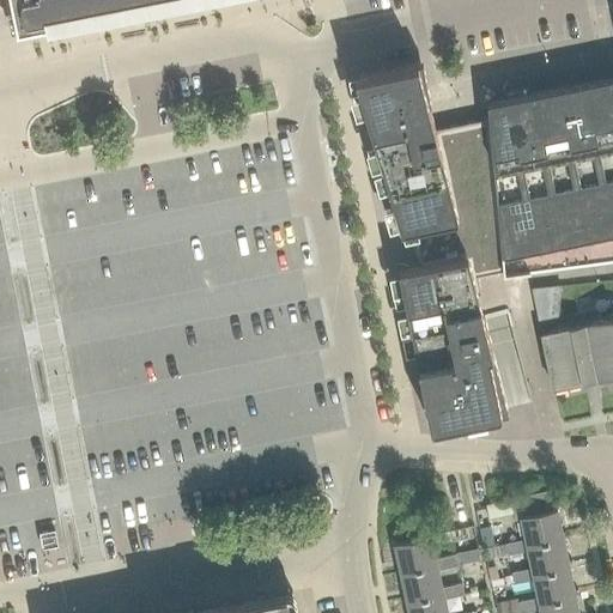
[(11,0),(17,31),(177,0),(11,0)]
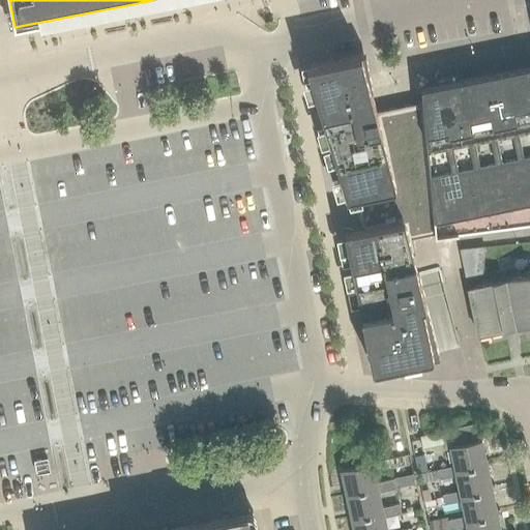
[(311,63),(310,63),(317,98),(337,165),(386,155),(376,111),(376,110),(371,88),(374,87),(364,53),(361,53),(311,63)]
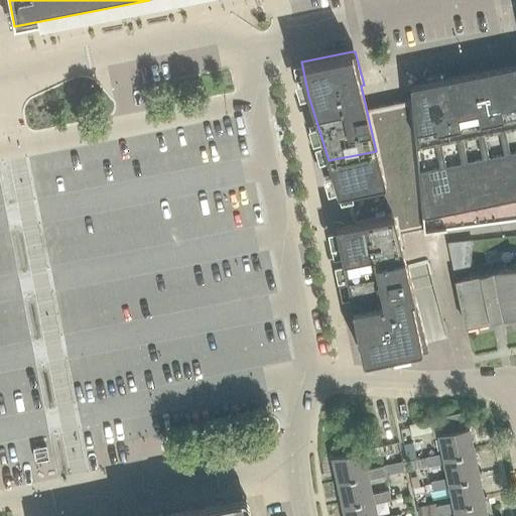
[(376,151),(329,160),(338,192),(346,191),(352,222),(389,214),(396,249),(405,247),(402,231),(418,228),(423,227),(515,208),(515,62),(471,73),(410,85),(411,100),(366,108),(376,151)]
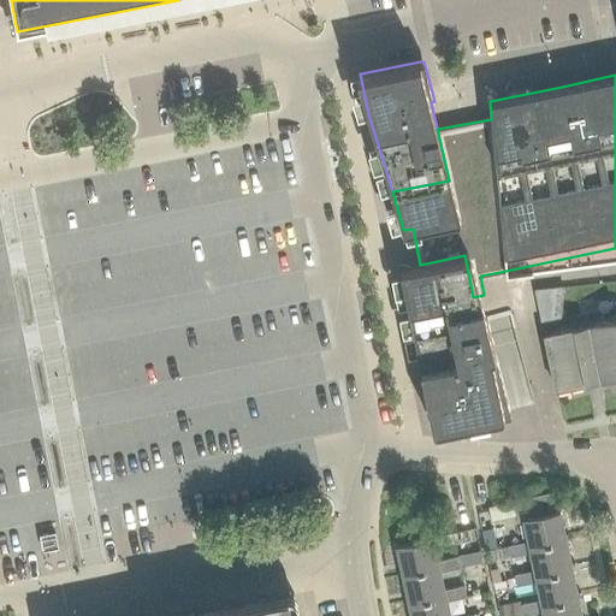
[(413,266),(401,268),(409,313),(422,373),(433,427),(443,425),(504,413),(511,412),(496,353),(486,318),(486,317),(486,315),(478,317),(473,297),(465,255),(420,265),(413,266)]
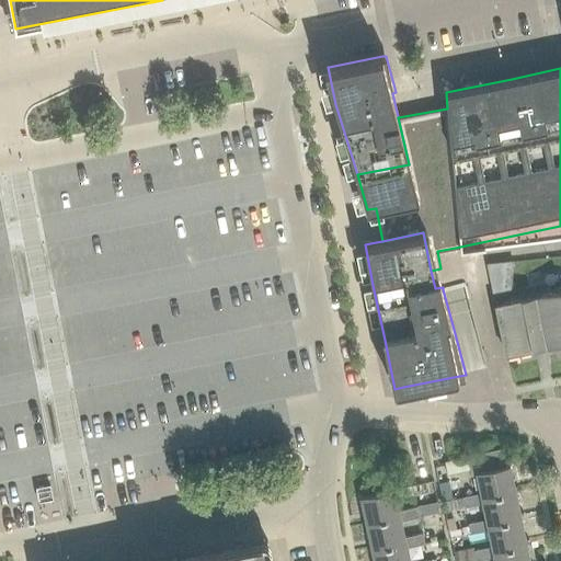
[(510,290),(513,261),(487,264),(493,294),(510,290)]
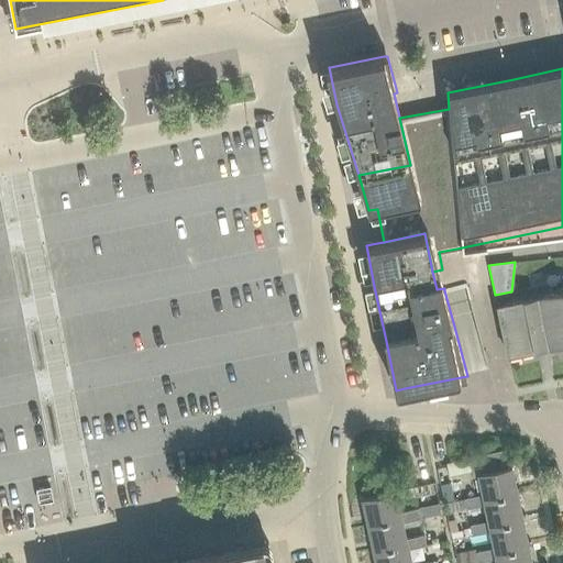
[(562,343),(562,291),(497,306),(507,355),(562,343)]
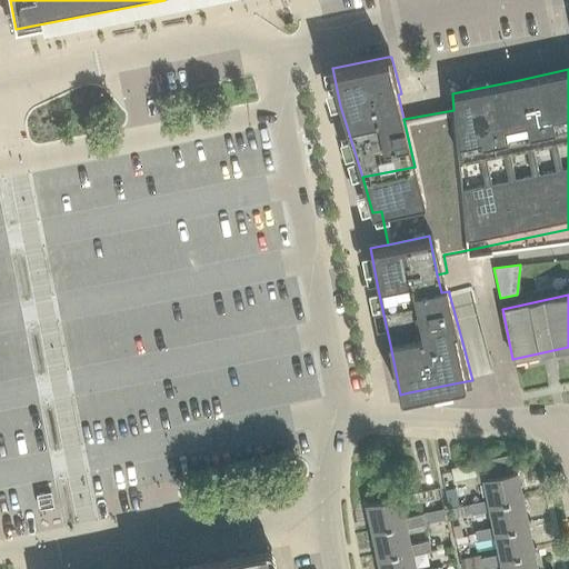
[(476,465),(477,465),(480,481),(483,480),(488,501),(452,509),(453,519),(489,511),(489,507),(523,500),(518,473),(512,475),(509,458),(510,458),(510,457),(476,465)]
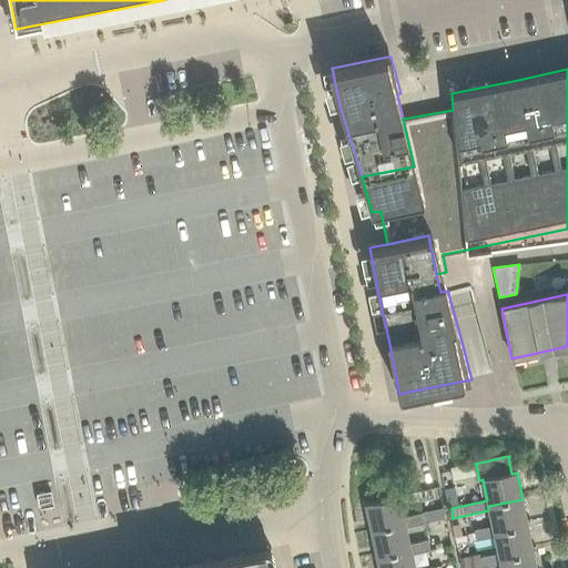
[(450,468),(453,480),(464,478),(462,466),(450,468)]
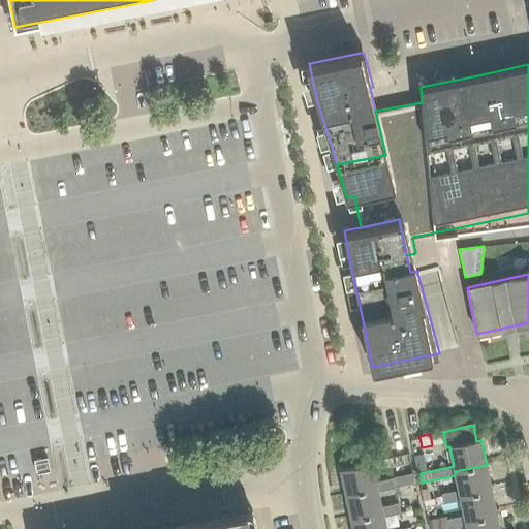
[(48,458),(34,460),(36,473),(50,470),(48,458)]
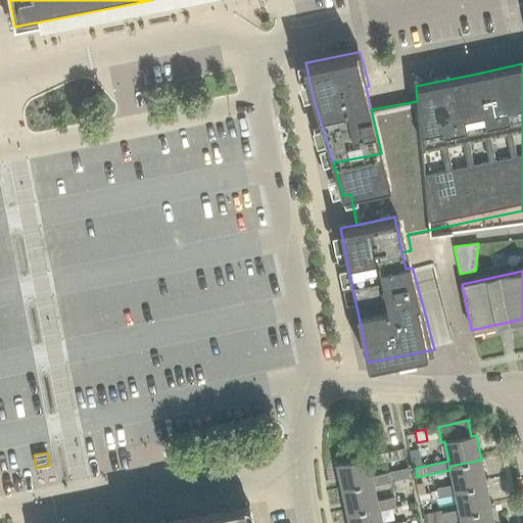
[(342,489),(374,482),(375,487),(391,483),(389,474),(373,477),(369,458),(337,464),(342,489)]
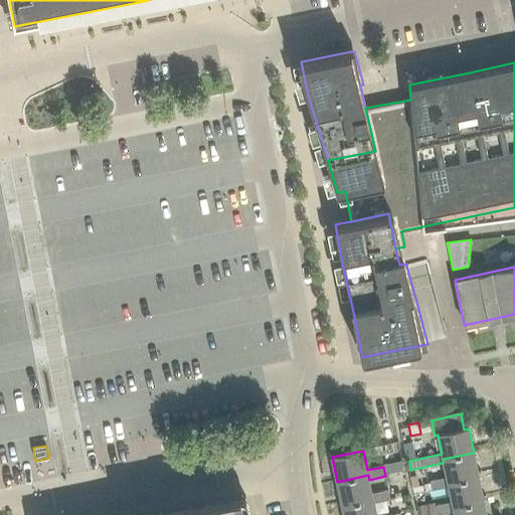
[(446,477),(431,480),(432,490),(448,487),(448,483),(479,477),(474,453),(443,459),(443,463),(446,477)]
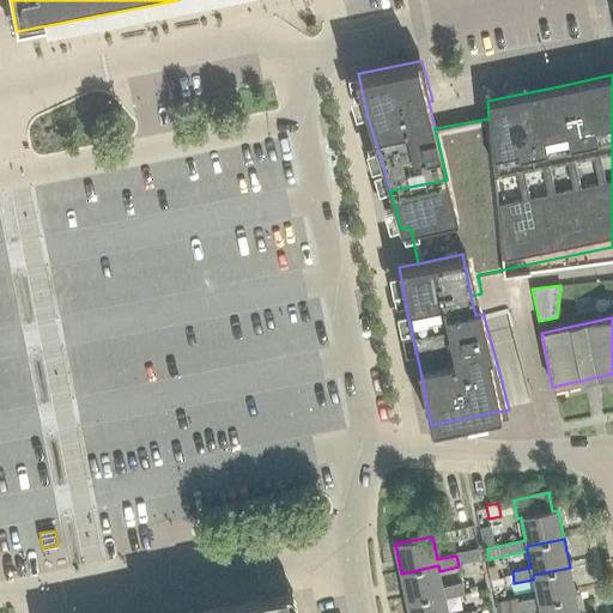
[(462,586),(443,589),(439,571),(438,565),(401,574),(407,602),(444,595),(445,601),(465,598),(462,586)]
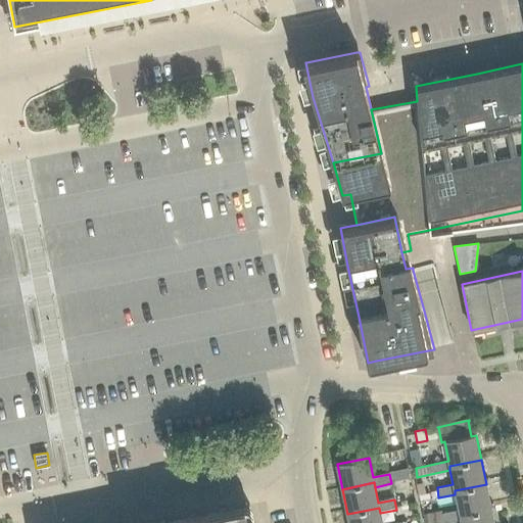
[(445,522),(460,520),(459,516),(491,510),(486,484),(455,490),(455,494),(458,510),(442,514),(443,522),(445,522)]
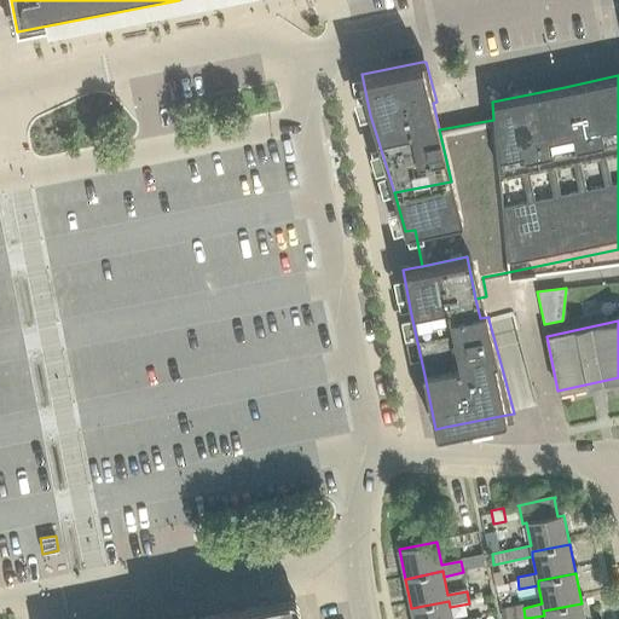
[(302,618),(300,602),(299,602),(299,601),(299,600),(299,599),(298,597),(296,596),(295,595),(294,595),(293,594),(291,594),(290,594),(289,594),(288,594),(265,599),(165,618),(302,618)]
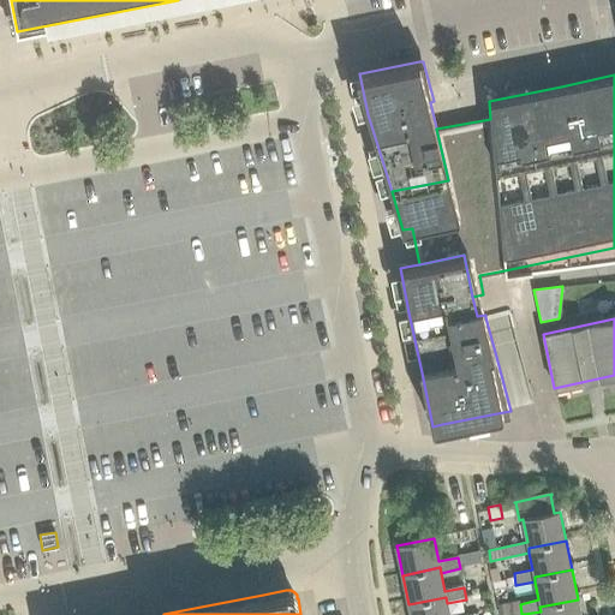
[(446,597),(408,604),(410,614),(449,614),(447,603),(446,597)]
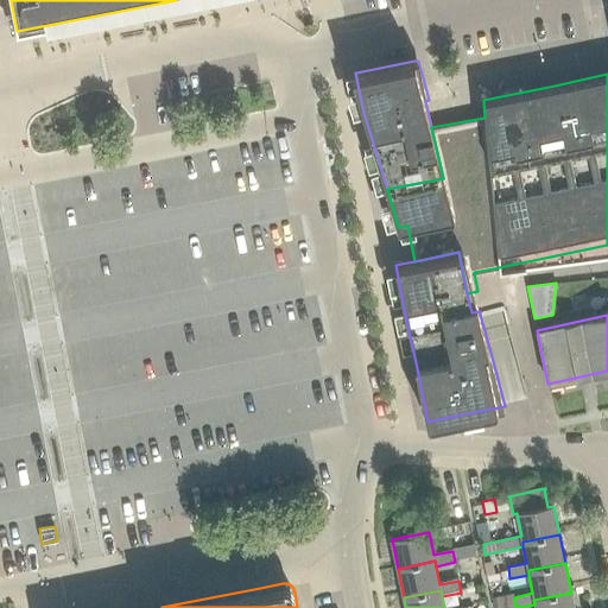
[(574,607),(571,593),(533,600),(534,605),(534,607),(574,607)]
